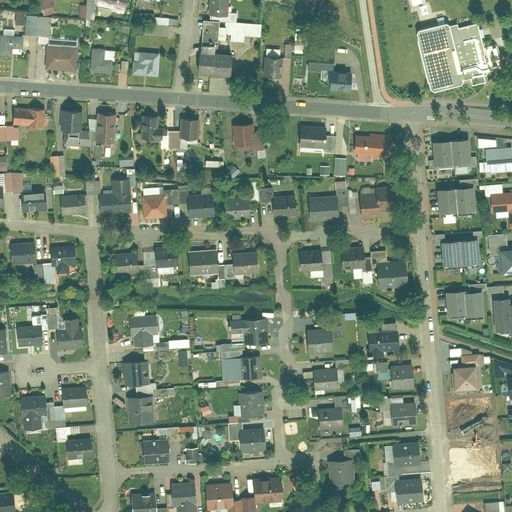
[(39,0),(39,2),(41,2),(45,16),(54,13),(51,3),(54,3),(54,0),(39,0)]
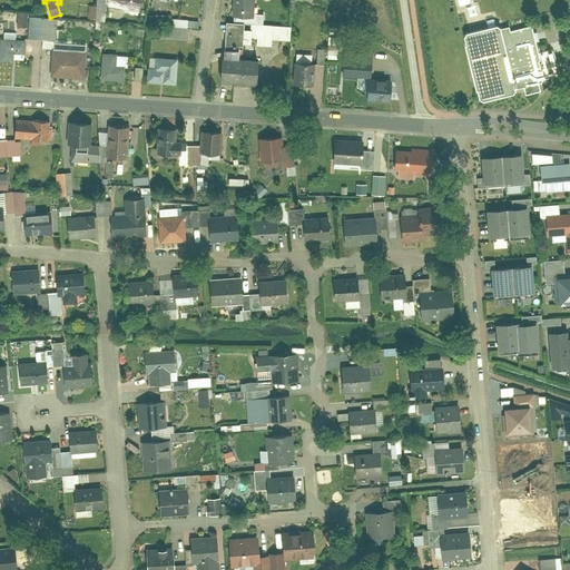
[(97,0),(95,23),(104,25),(106,0),(97,0)]
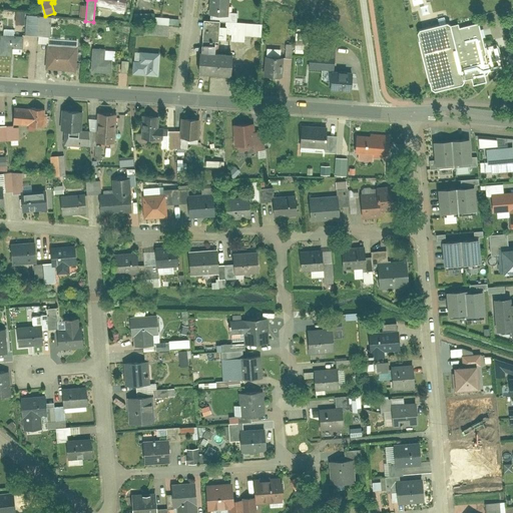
[(96,0),(96,8),(125,12),(126,0),(96,0)]
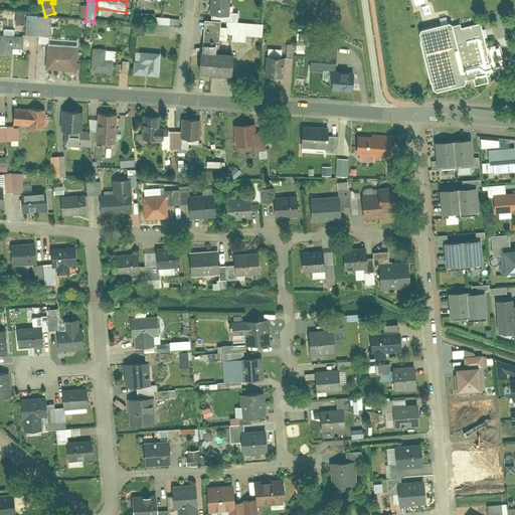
[(212,0),(211,21),(230,23),(231,0),(212,0)]
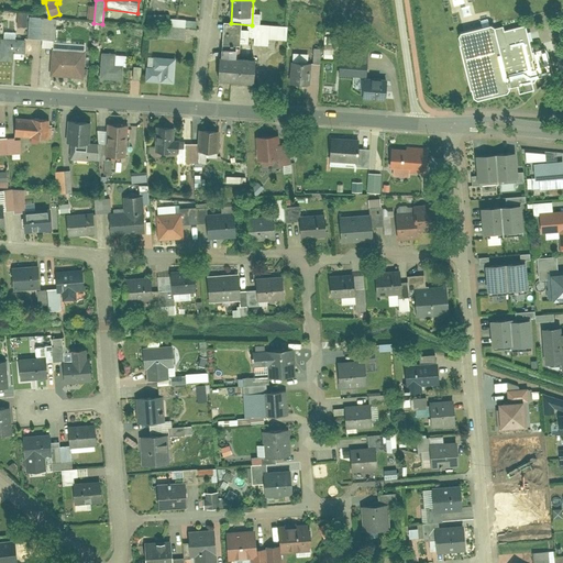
[(164,15),(147,15),(146,24),(163,24),(164,15)]
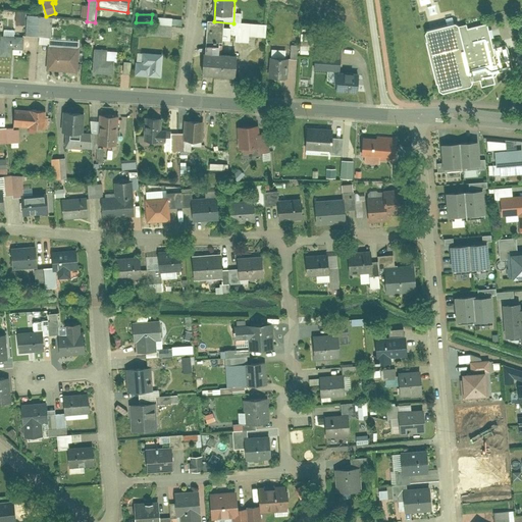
[(154,17),(153,24),(173,27),(173,18),(154,17)]
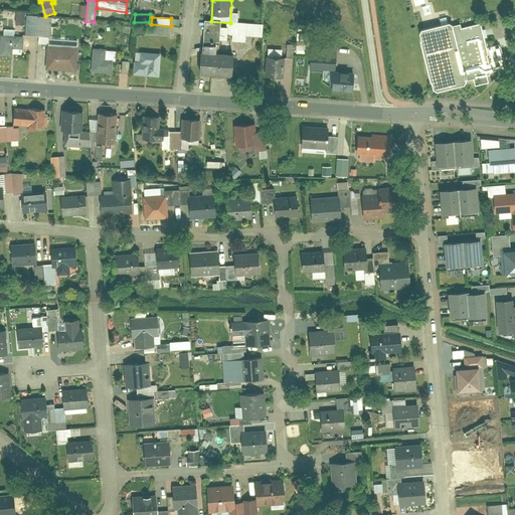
[(49,45),(47,69),(76,71),(78,41),(52,39),(53,20),(40,19),(38,44),(49,45)]
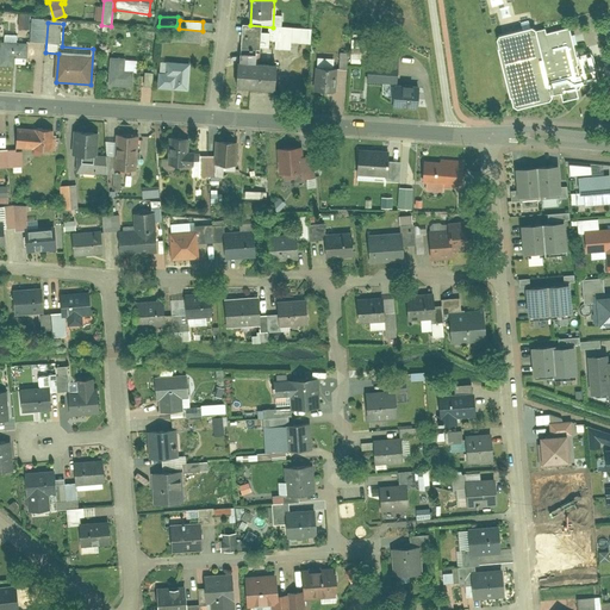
[(243,25),(237,86),(262,88),(280,89),(284,49),(293,50),(294,42),(312,43),(313,31),(243,25)]
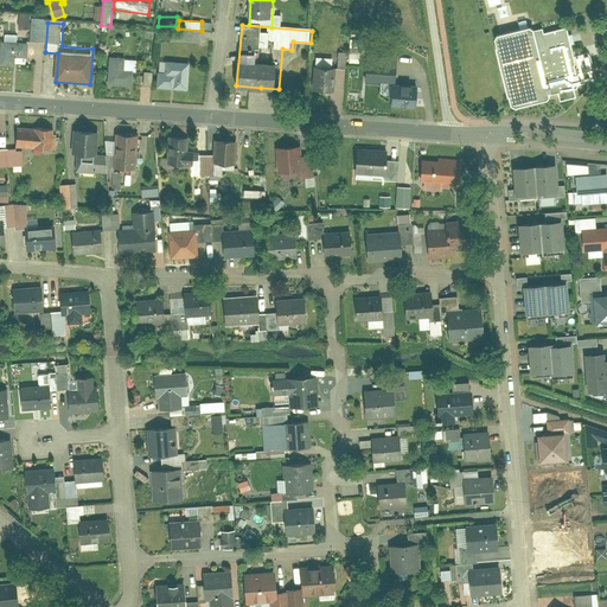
[(532,26),(492,34),(509,108),(549,100),(548,96),(580,88),(567,27),(542,33),(541,29),(534,30),(532,26)]
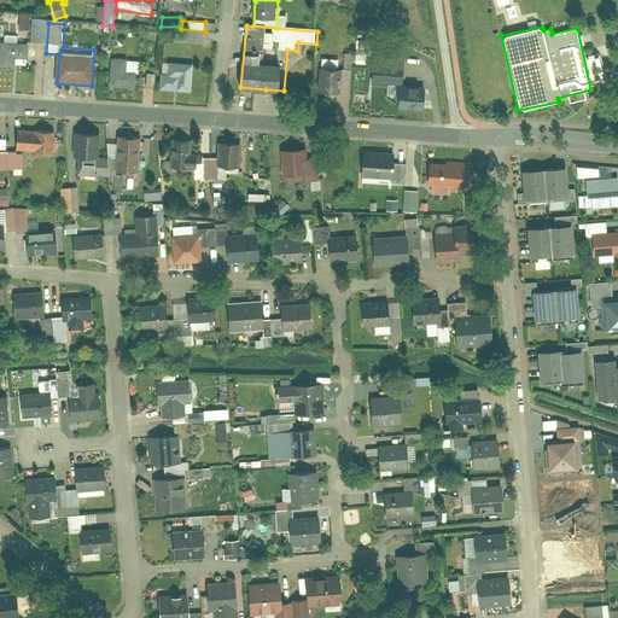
[(181,29),(180,44),(204,46),(205,31),(181,29)]
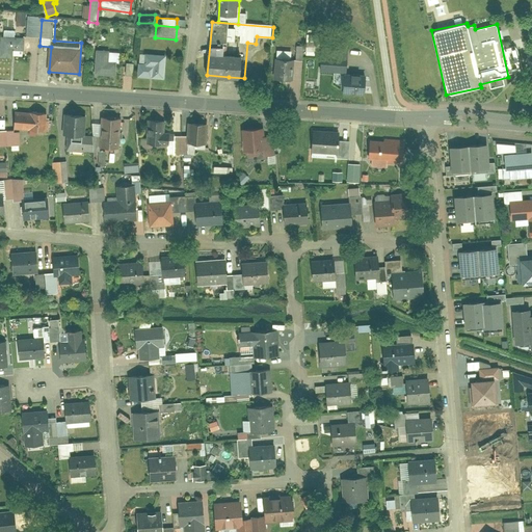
[(16,30),(4,29),(2,57),(23,58),(24,40),(15,38),(16,30)]
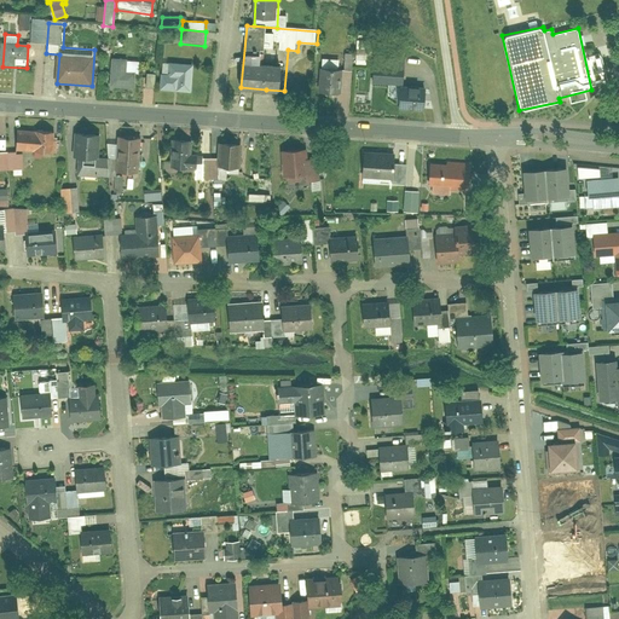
[(323,67),(320,93),(341,94),(343,70),(353,70),(356,46),(343,45),(341,69),(323,67)]
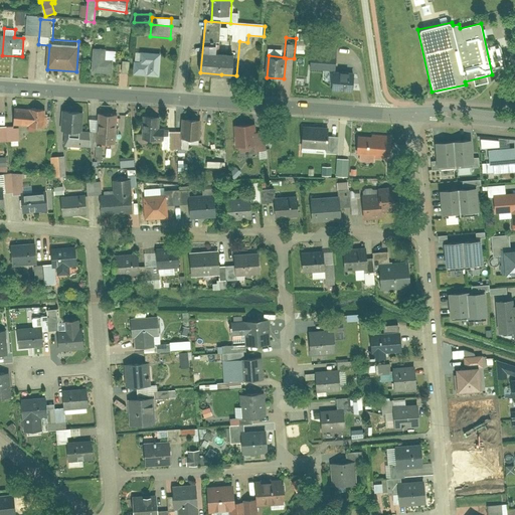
[(94,49),(92,71),(114,72),(116,51),(94,49)]
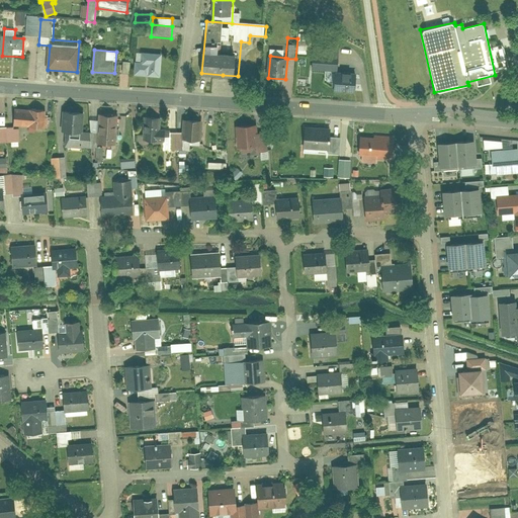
[(136,52),(135,76),(160,78),(162,54),(136,52)]
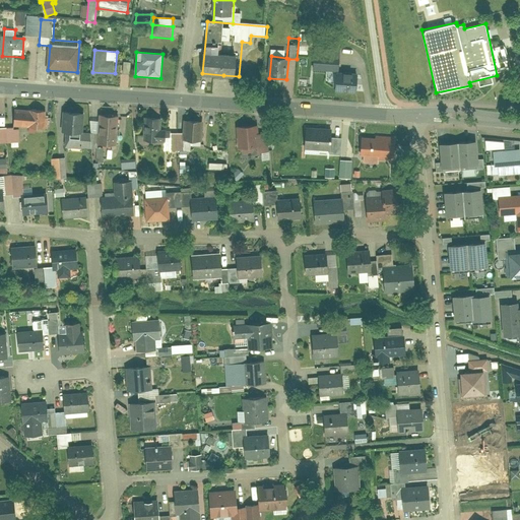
[(337,92),(354,92),(355,68),(339,68),(340,56),(330,56),(329,73),(337,73),(337,92)]
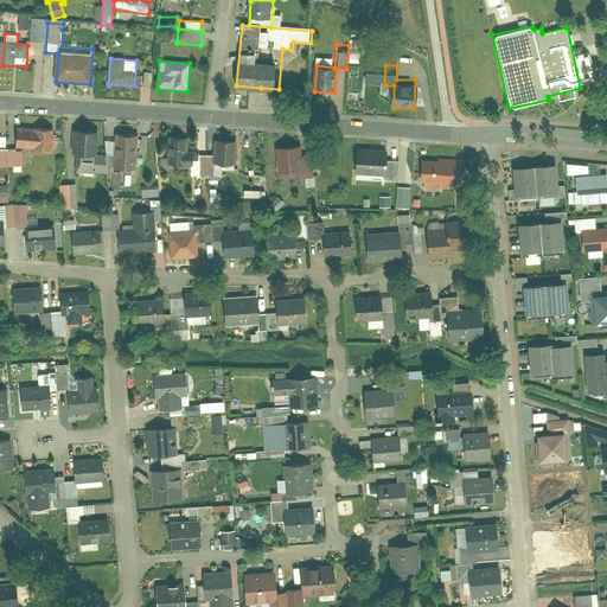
[(145,75),(144,88),(153,89),(154,76),(145,75)]
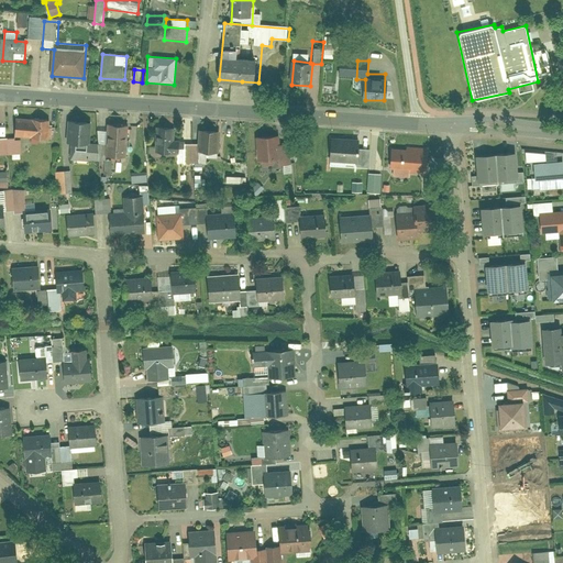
[(50,138),(52,118),(18,116),(17,135),(50,138)]
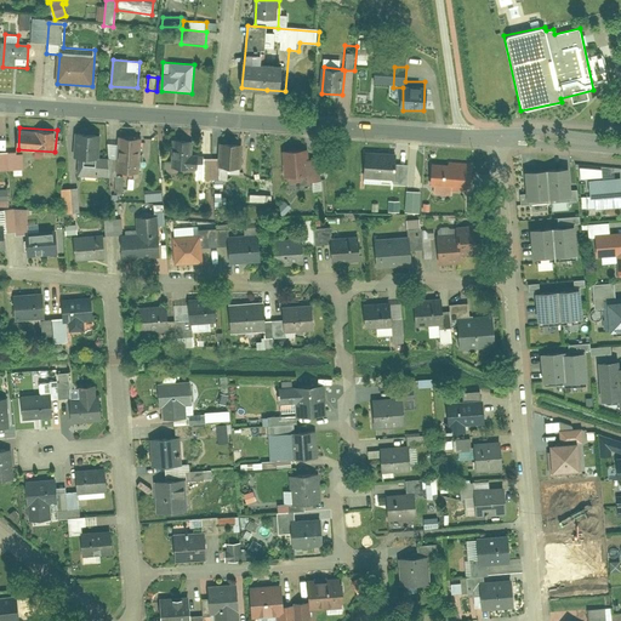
[(101,135),(79,135),(78,174),(109,175),(110,157),(100,157),(101,135)]
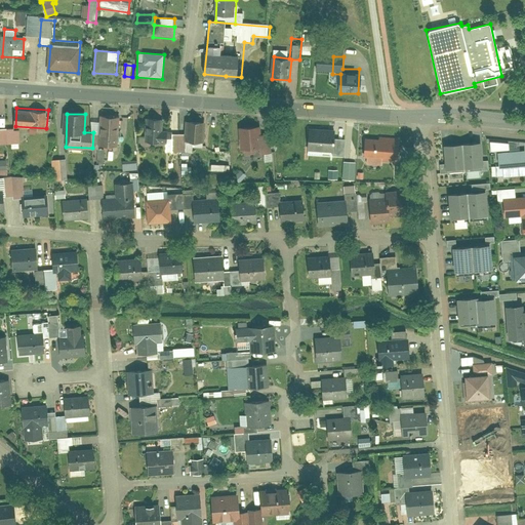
[(120,117),(102,117),(101,147),(120,148),(120,117)]
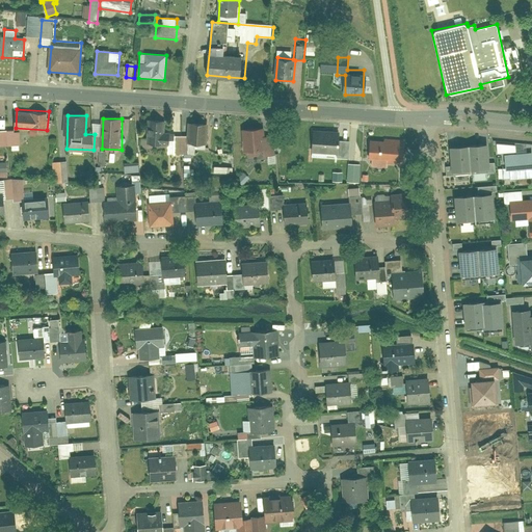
[(163,145),(164,120),(147,118),(145,144),(163,145)]
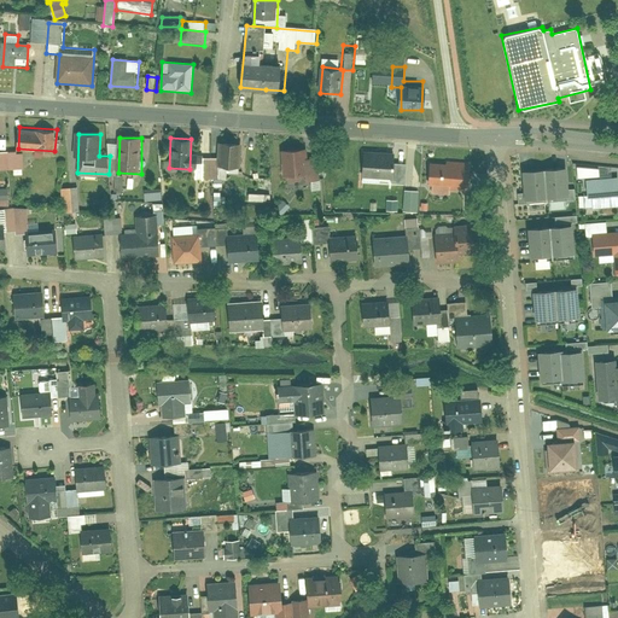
[(238,168),(239,141),(220,140),(219,156),(203,156),(202,178),(219,179),(220,168),(238,168)]
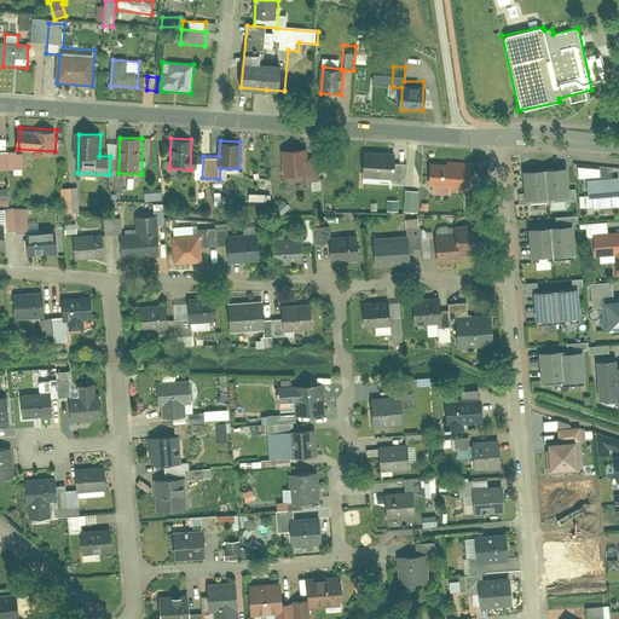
[(317,144),(279,148),(283,175),(305,173),(306,179),(320,178),(317,144)]
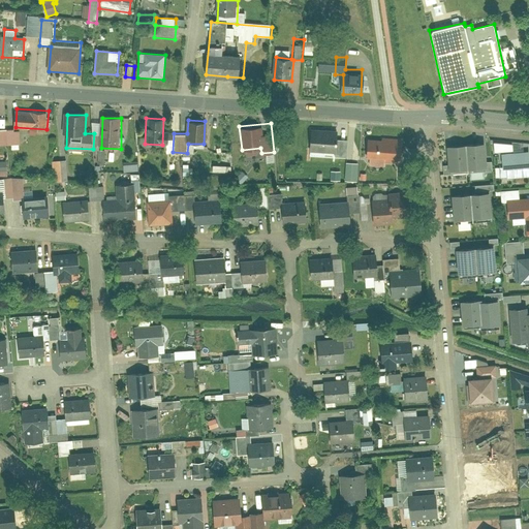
[(21,129),(0,129),(0,143),(0,145),(21,144),(21,129)]
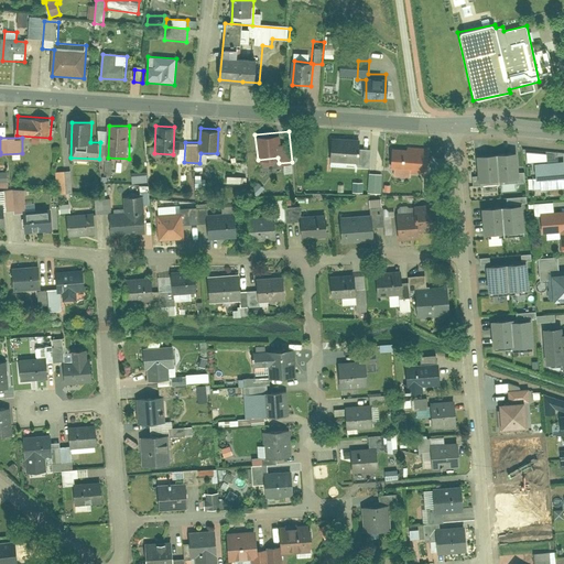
[(360,140),(329,138),(327,167),(369,171),(370,149),(359,148),(360,140)]
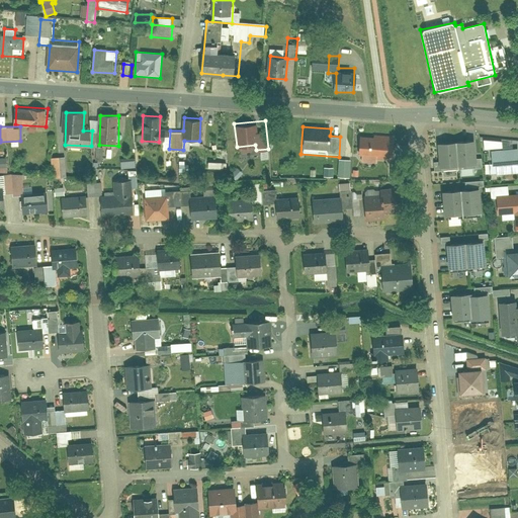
[(395,137),(358,136),(357,154),(365,155),(362,164),(381,165),(381,159),(393,160),(395,137)]
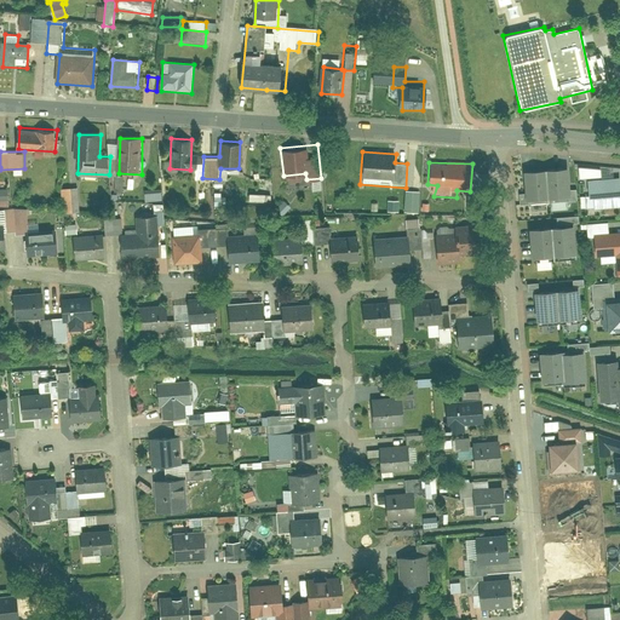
[(601,170),(578,170),(578,181),(601,179),(601,170)]
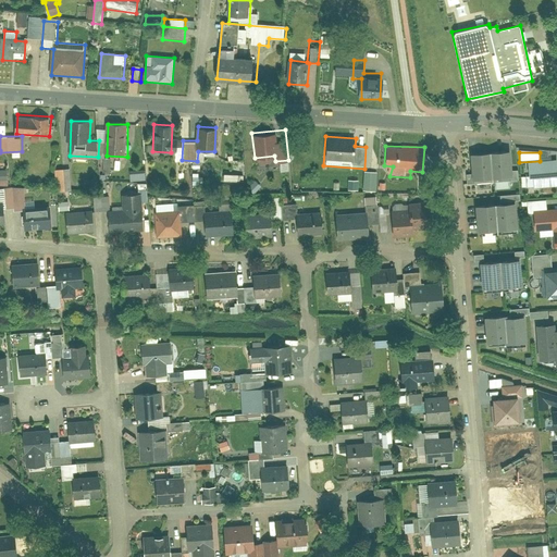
[(509,153),(489,156),(491,183),(517,181),(517,171),(510,172),(509,153)]
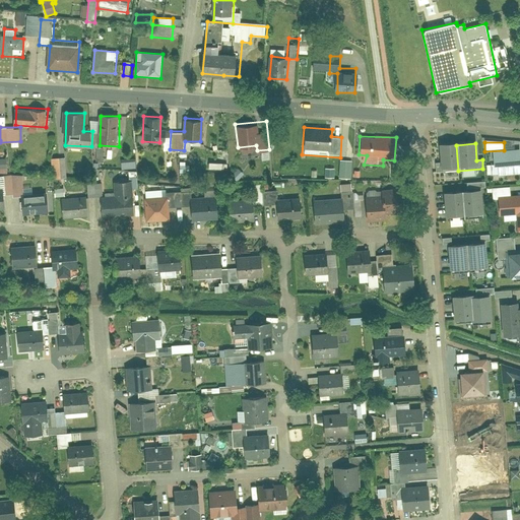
[(456,145),(439,146),(441,172),(444,172),(458,171),(456,145)]
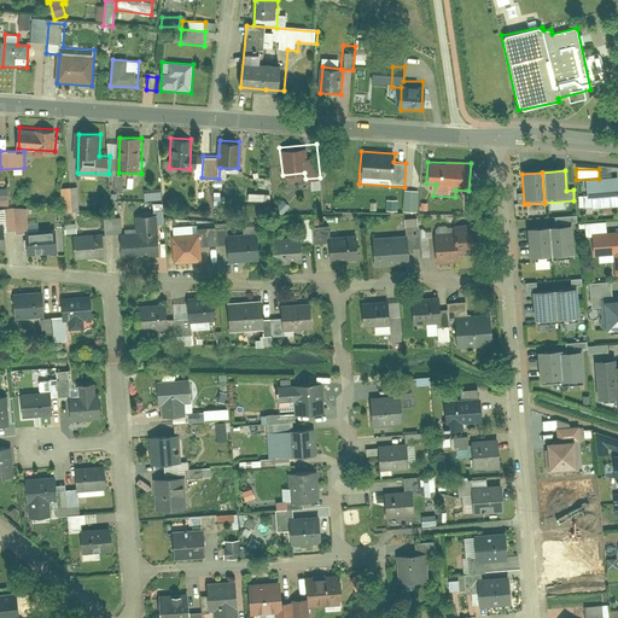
[(617,180),(582,182),(582,194),(586,194),(586,199),(590,198),(590,210),(617,208),(617,192),(617,180)]
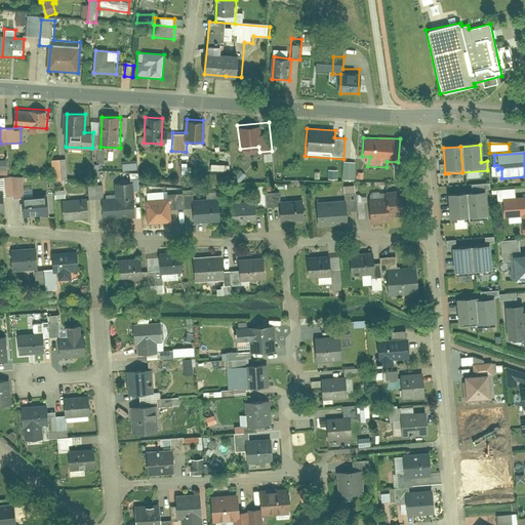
[(66,157),(52,158),(53,179),(68,178),(66,157)]
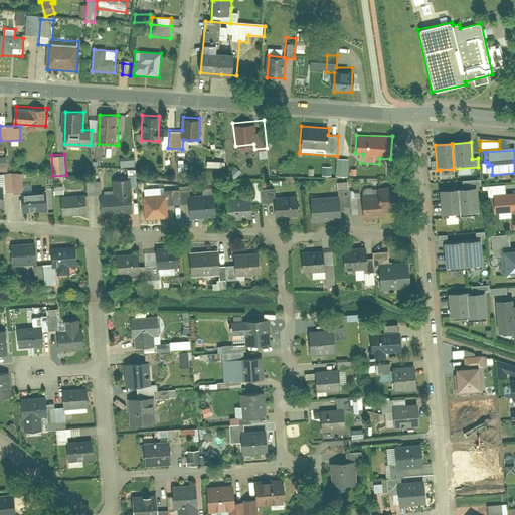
[(116,197),(102,197),(103,216),(134,214),(132,179),(115,180),(116,197)]
